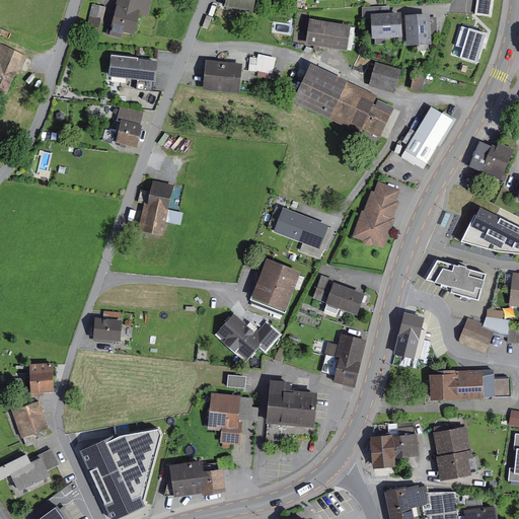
[(94,0),(90,20),(101,22),(105,3),(94,0)]
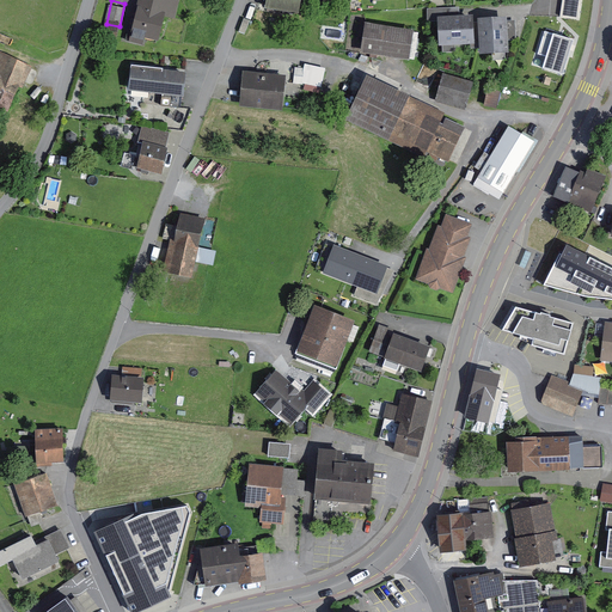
[(179,2),(167,0),(142,0),(141,6),(176,16),(179,2)]
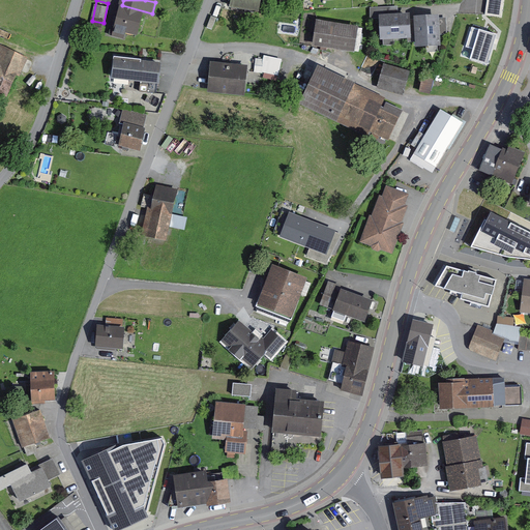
[(263,0),(232,0),(231,9),(261,15),(263,0)]
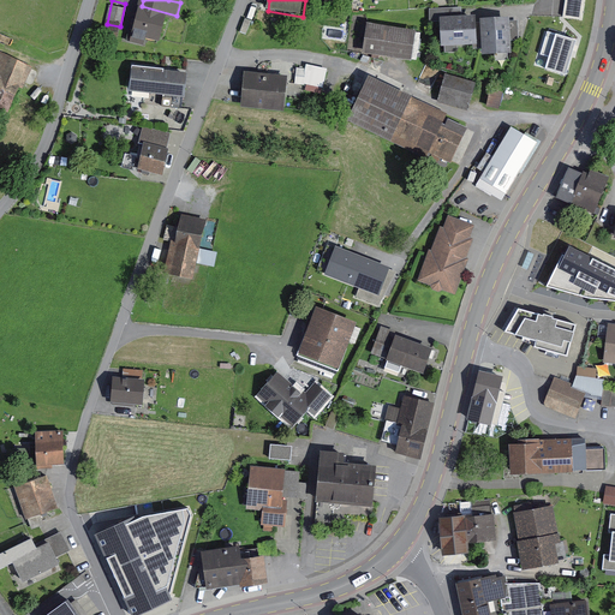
[(172,16),(141,10),(136,31),(167,39),(172,16)]
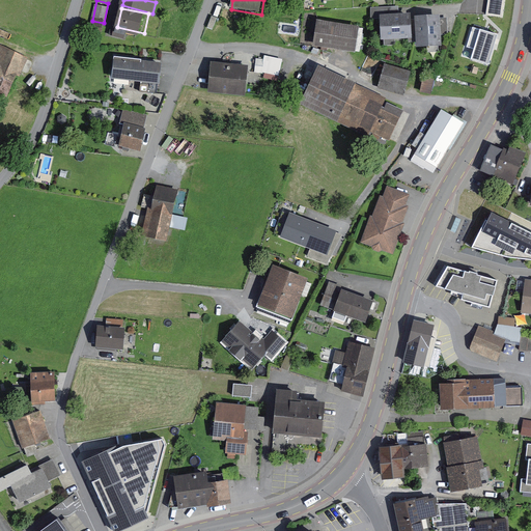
[(409,16),(381,17),(382,37),(410,36),(409,16)]
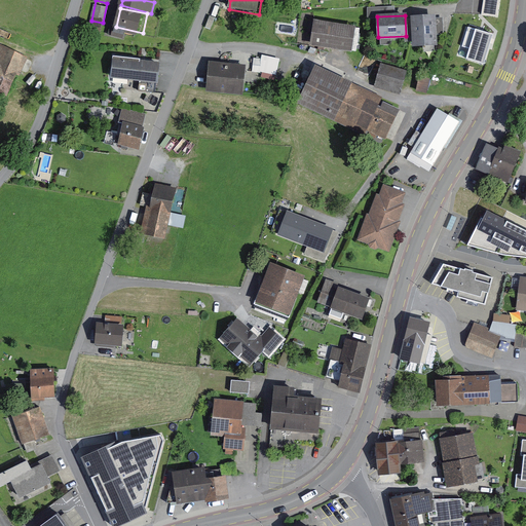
[(434,16),(412,17),(414,45),(435,43),(434,16)]
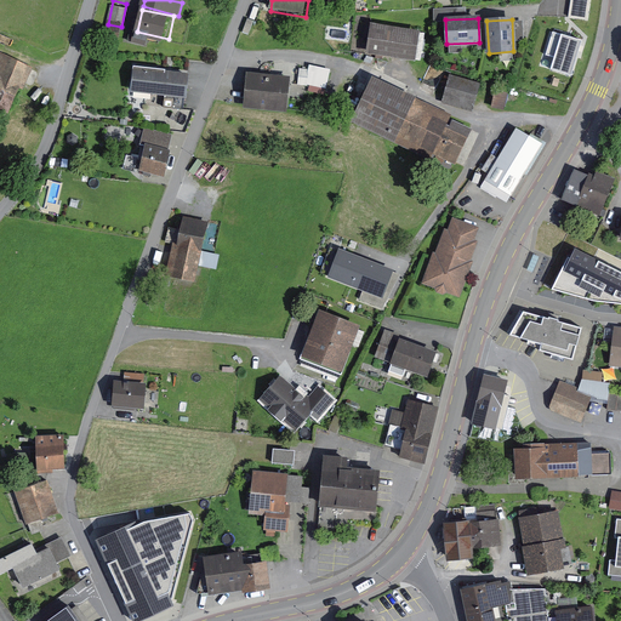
[(426,33),(371,26),(368,56),(422,63),(426,33)]
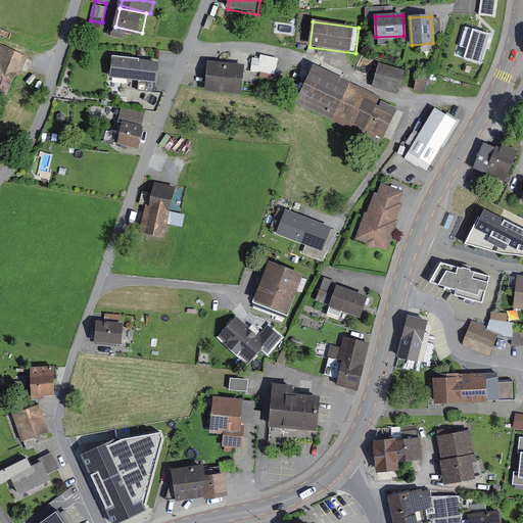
[(489,35),(465,28),(460,46),(468,48),(465,58),(480,62),(489,35)]
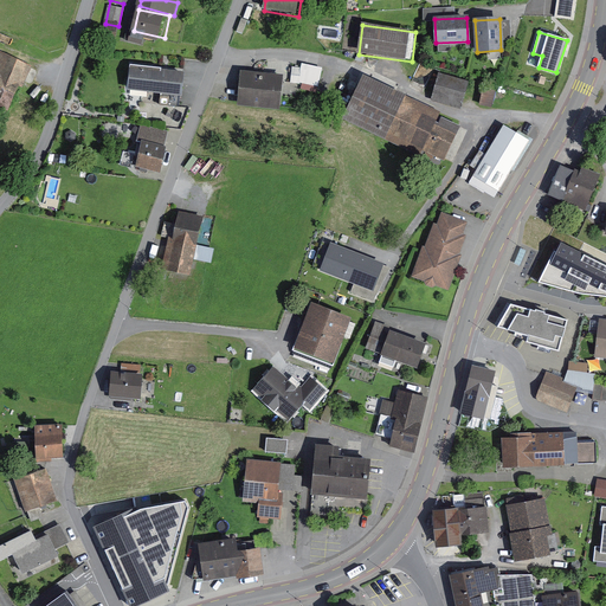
[(34,65),(1,50),(0,52),(0,76),(19,85),(24,86),(34,65)]
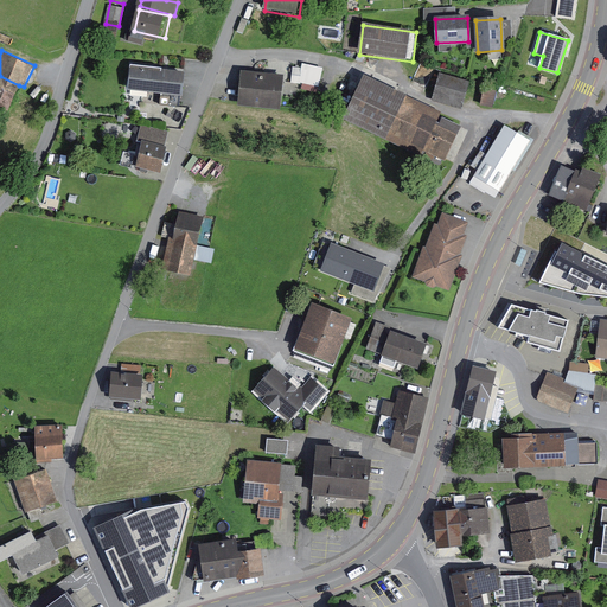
[(326,70),(304,65),(299,83),(321,88),(326,70)]
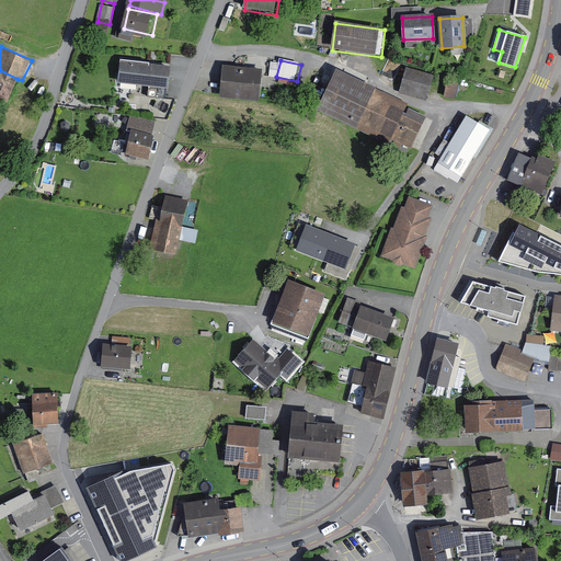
[(176,69),(124,65),(123,86),(174,90),(176,69)]
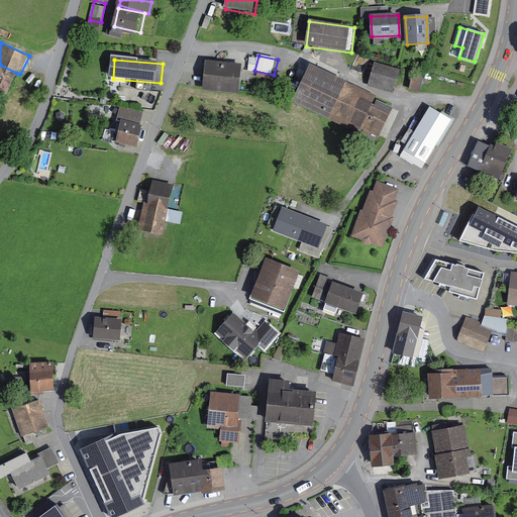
[(243,67),(210,64),(208,91),(241,94),(243,67)]
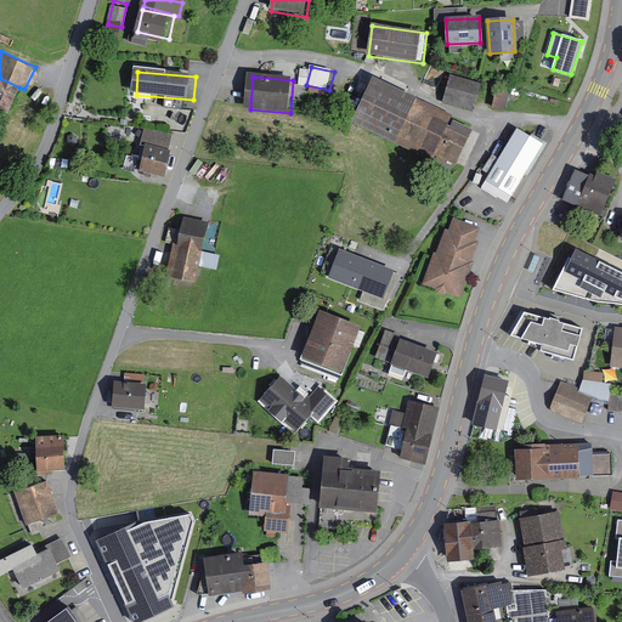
[(482,83),(450,77),(444,103),(476,111),(482,83)]
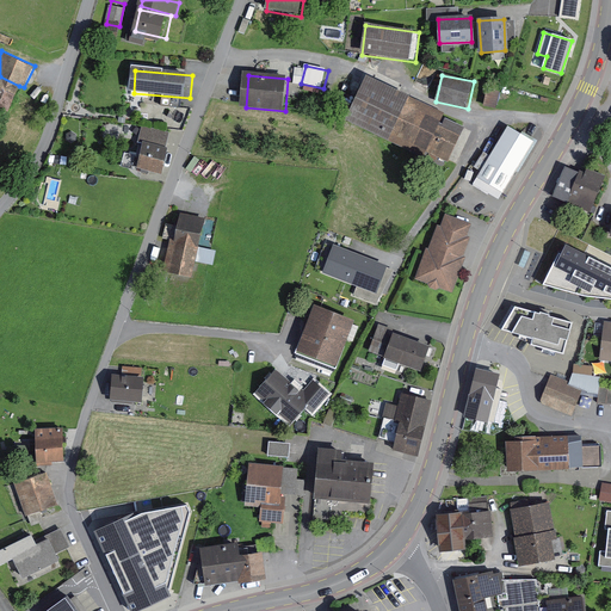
[(0,106),(7,111),(19,86),(0,76),(0,106)]
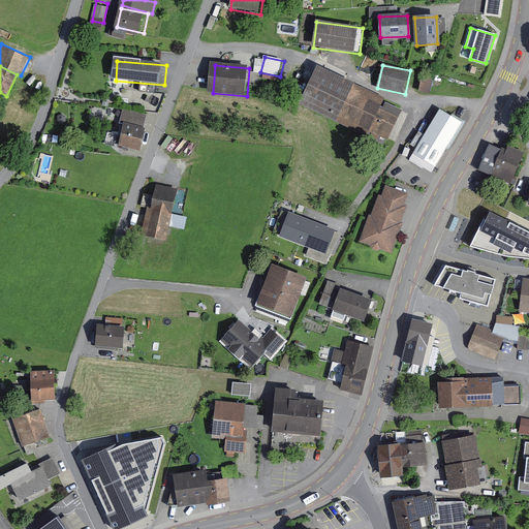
[(358,86),(323,68),(314,87),(322,91),(312,112),(338,125),(358,86)]
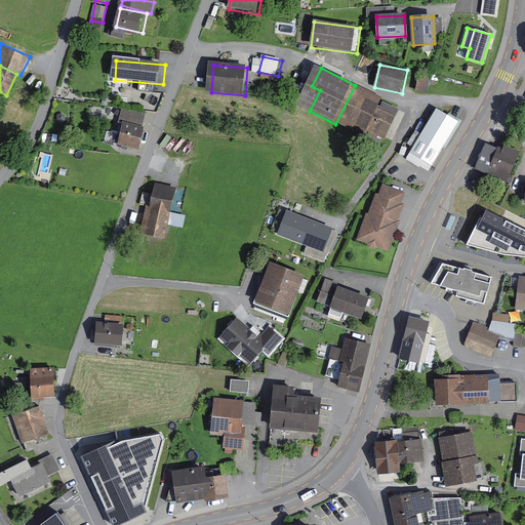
[(429,79),(417,77),(414,90),(426,92),(429,79)]
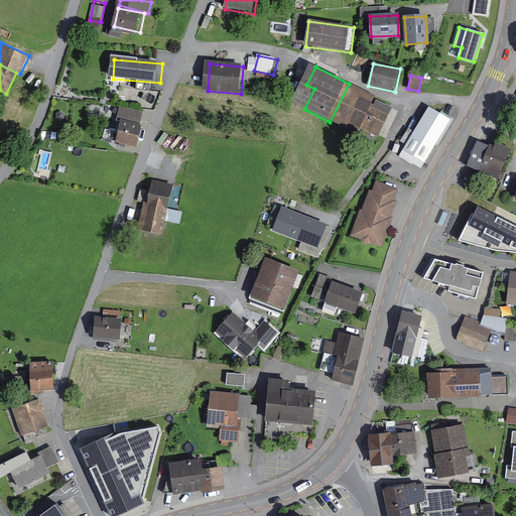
[(377,98),(354,87),(337,122),(360,134),(377,98)]
